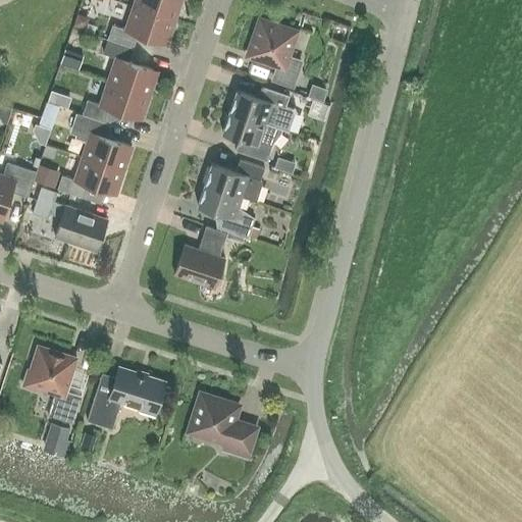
[(135,0),(134,6),(174,19),(180,0),(135,0)]
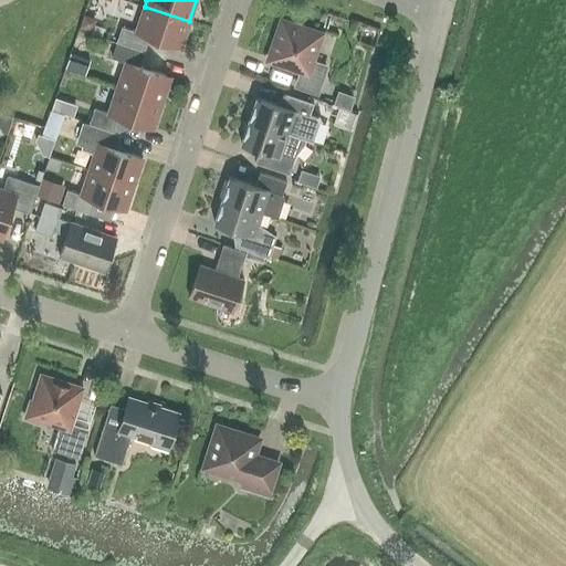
[(149,37),(181,48),(189,21),(145,7),(136,32),(123,28),(117,42),(145,52),(149,37)]
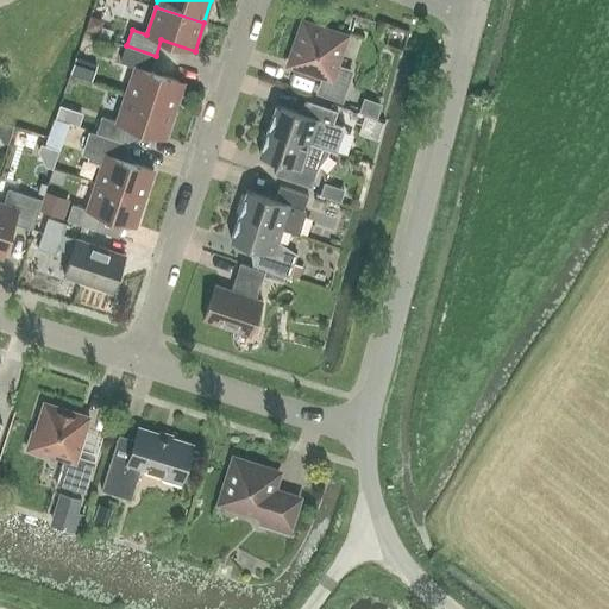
[(90,14),(87,29),(100,33),(105,19),(90,14)]
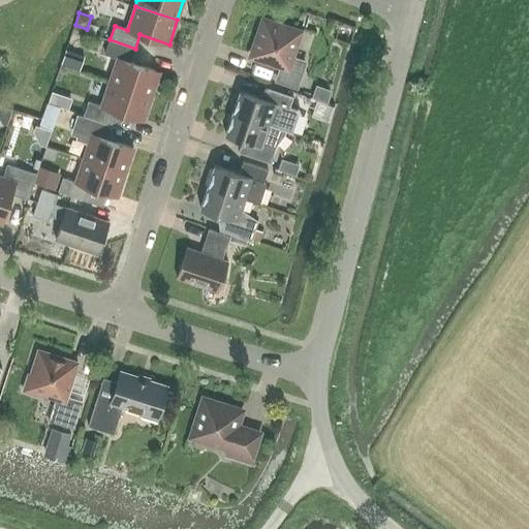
[(290,58),(299,32),(263,21),(251,56),(282,66),(278,80),(297,86),(304,62),(290,58)]
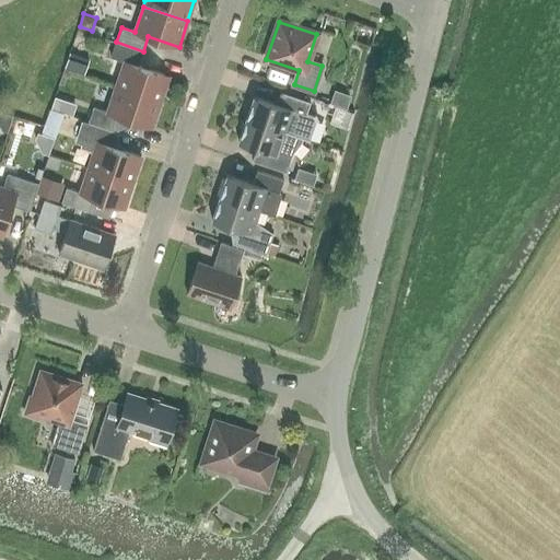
[(116,88),(160,102),(168,77),(138,66),(142,51),(116,43),(111,58),(124,62),(116,88)]
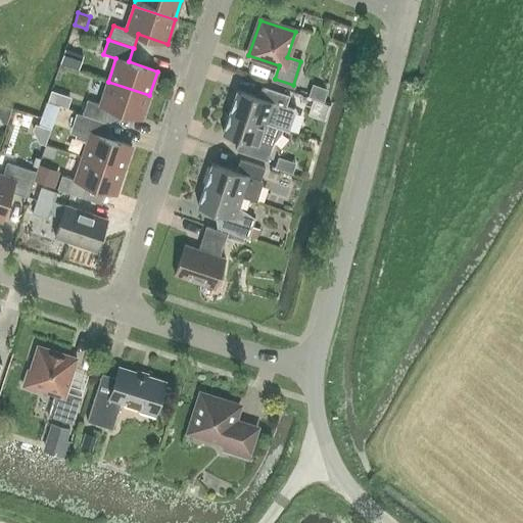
[(66,48),(61,62),(80,68),(84,54),(66,48)]
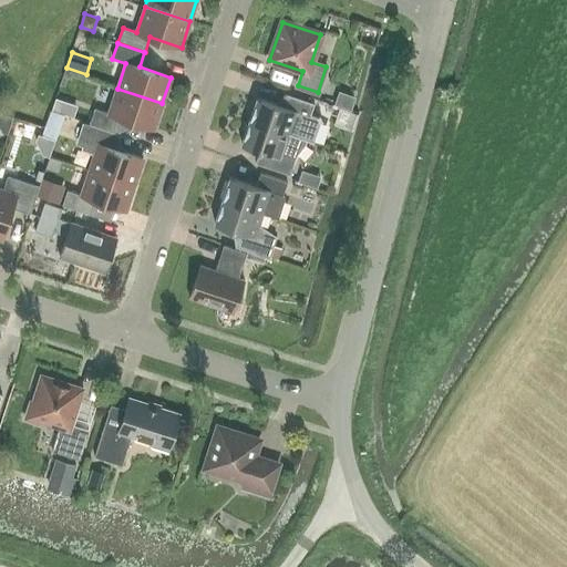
[(154,129),(162,103),(117,89),(109,114),(95,110),(90,124),(117,133),(122,119),(154,129)]
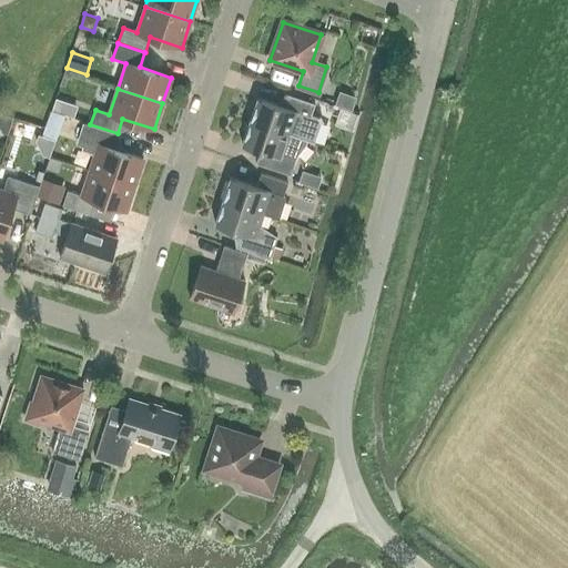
[(308,141),(314,143),(322,120),(311,117),(315,103),(288,94),(284,107),(257,98),(250,121),(308,141)]
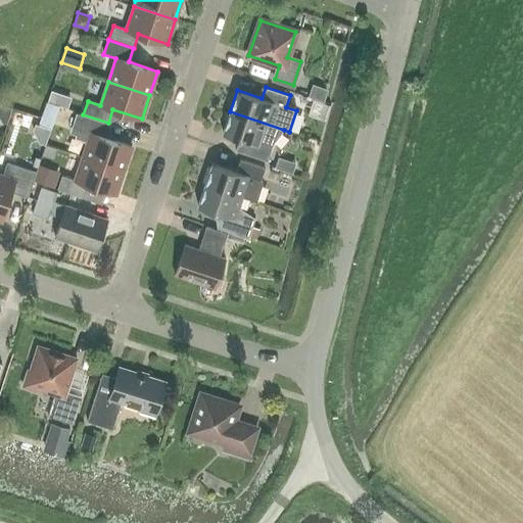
[(48,101),(48,102),(57,105),(58,104),(58,103),(61,95),(61,94),(52,91),(51,93),(49,99),(48,101)]
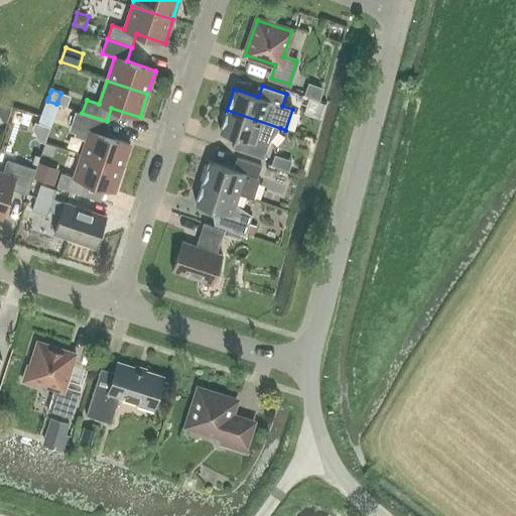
[(278,132),(280,128),(227,110),(220,131),(243,139),(240,150),(264,158),(269,144),(278,132)]
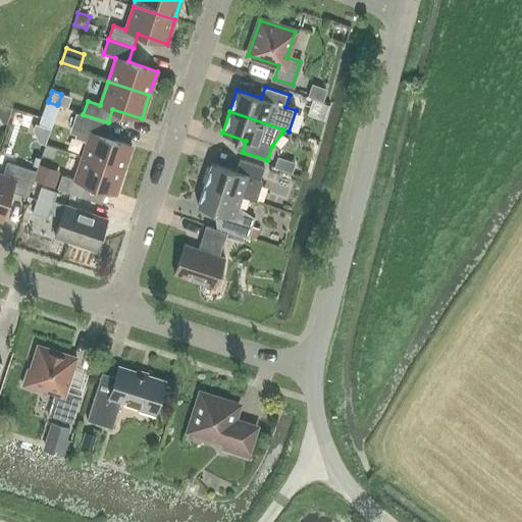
[(124,170),(132,146),(103,137),(107,123),(76,113),(71,126),(82,131),(79,137),(88,140),(83,156),(124,170)]
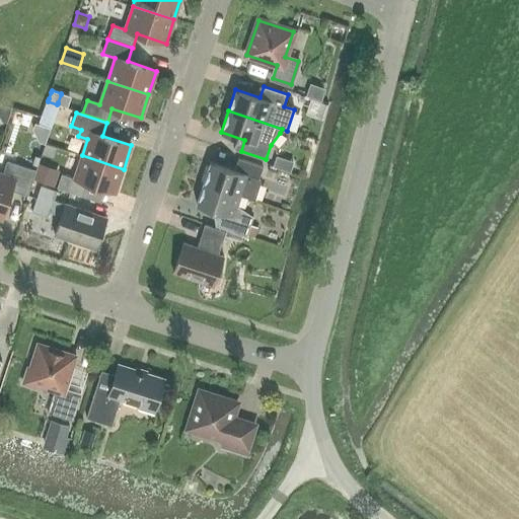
[(124,169),(82,155),(74,178),(62,174),(57,188),(82,196),(86,182),(116,193),(124,169)]
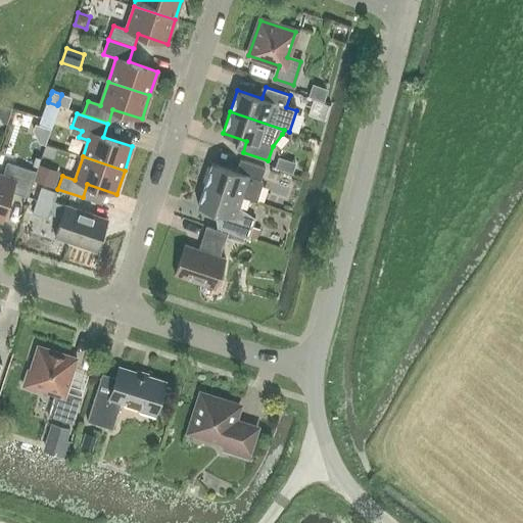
[(212,163),(205,185),(242,198),(257,202),(264,185),(260,181),(265,168),(240,159),(236,172),(212,163)]
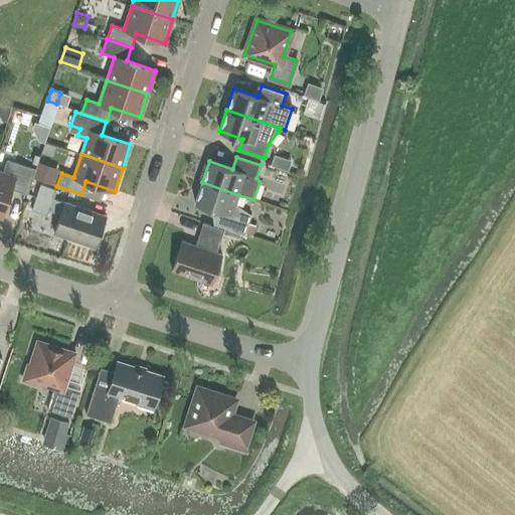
[(0,171),(0,216),(2,217),(11,189),(27,194),(35,169),(7,160),(3,173),(0,171)]
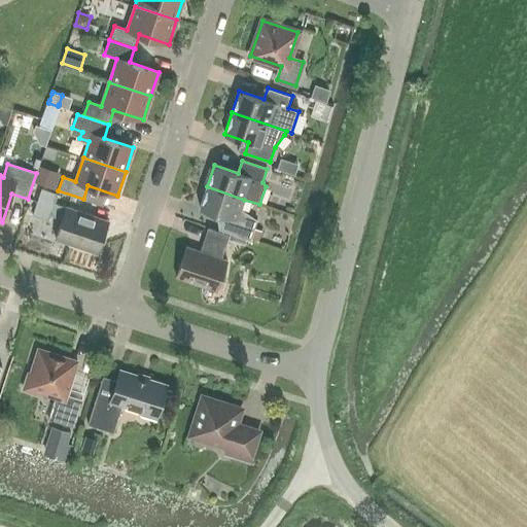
[(58,179),(38,173),(36,181),(55,187),(58,179)]
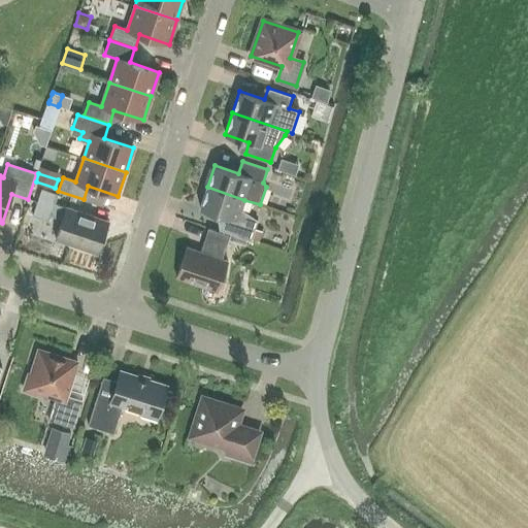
[(244,200),(207,187),(200,208),(224,217),(220,229),(251,240),(257,221),(241,209),(244,200)]
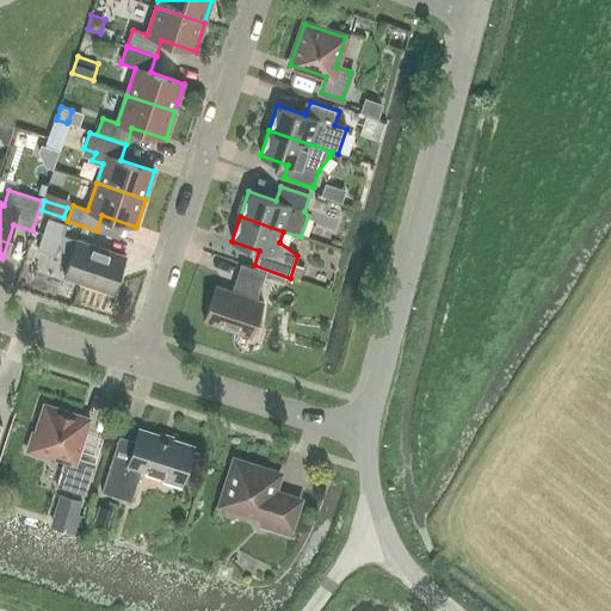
[(113,294),(125,257),(76,239),(76,240),(63,235),(67,224),(48,218),(37,250),(56,255),(59,250),(72,254),(65,277),(113,294)]
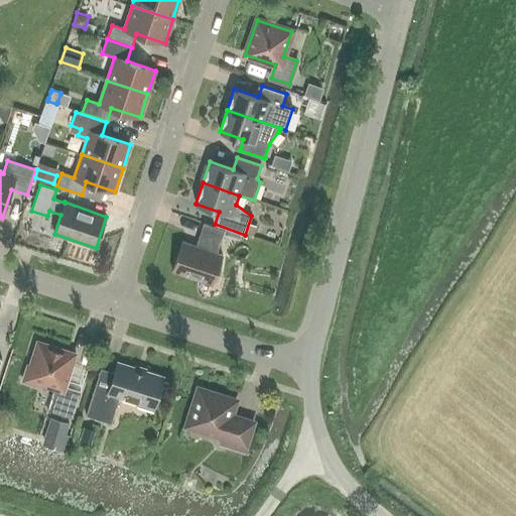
[(196,246),(182,241),(172,271),(213,284),(223,255),(217,253),(225,230),(204,223),(196,246)]
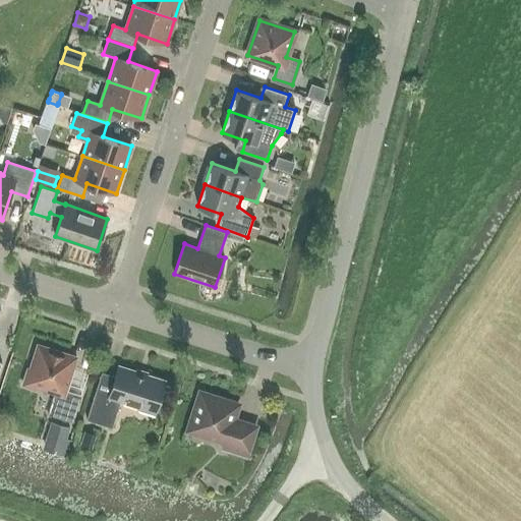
[(66,390),(76,357),(38,345),(31,368),(29,367),(22,385),(40,390),(41,388),(55,393),(48,414),(73,422),(81,395),(66,390)]
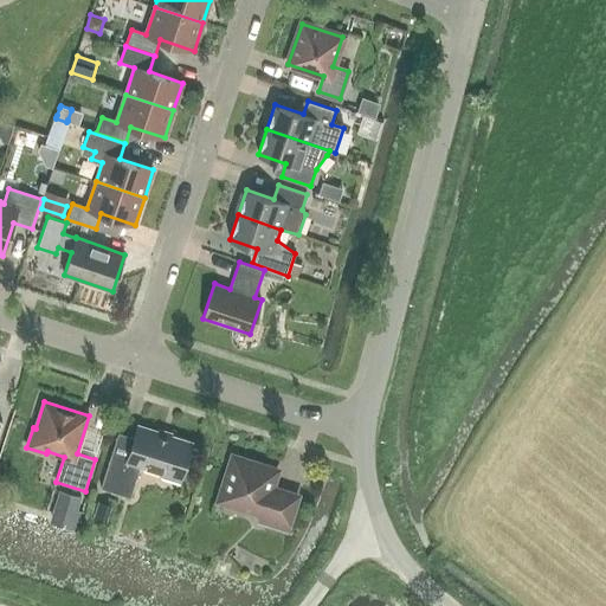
[(192,443),(139,425),(127,461),(111,456),(101,488),(130,497),(141,466),(163,474),(163,476),(180,482),(192,443)]
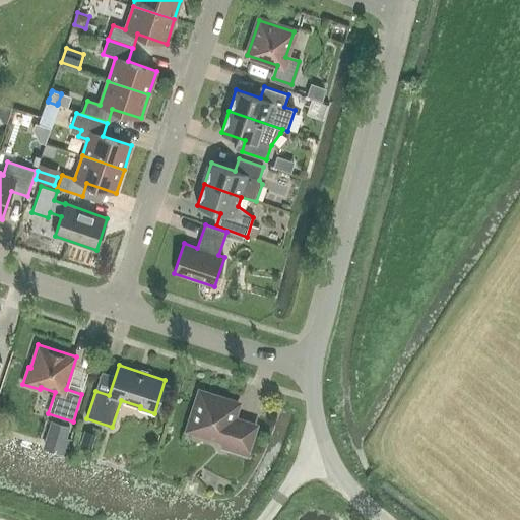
[(239,403),(200,391),(188,430),(225,442),(223,447),(247,454),(256,425),(234,418),(239,403)]
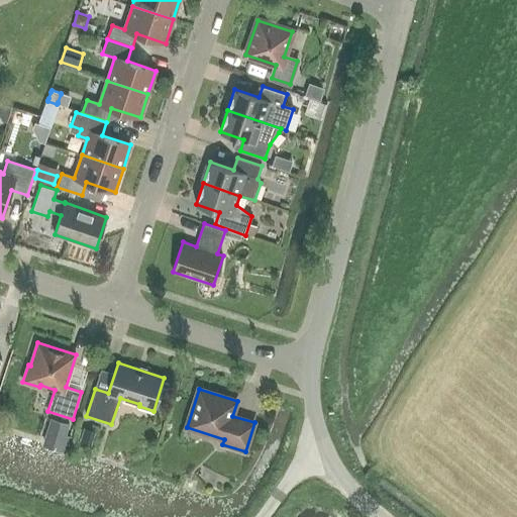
[(52,421),(37,417),(33,429),(47,433),(47,436),(65,441),(69,425),(52,420),(52,421)]
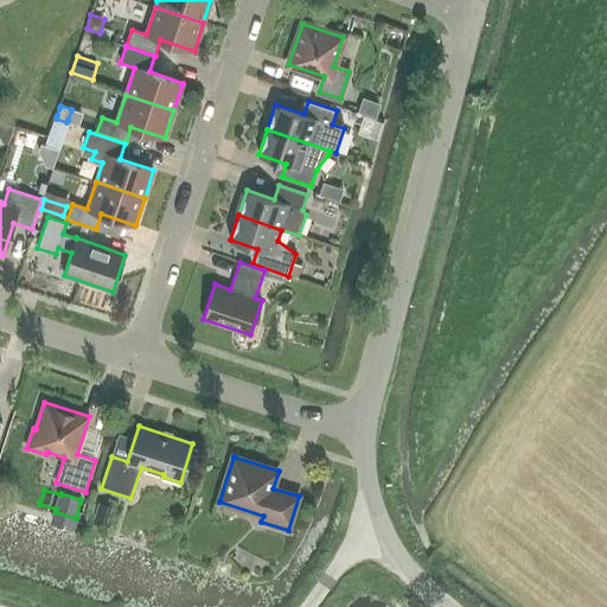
[(100,502),(95,518),(108,523),(114,506),(100,502)]
